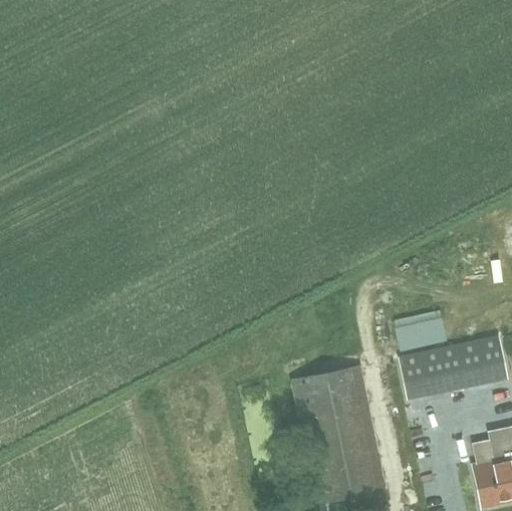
[(507,379),(498,338),(399,359),(408,401),(507,379)]
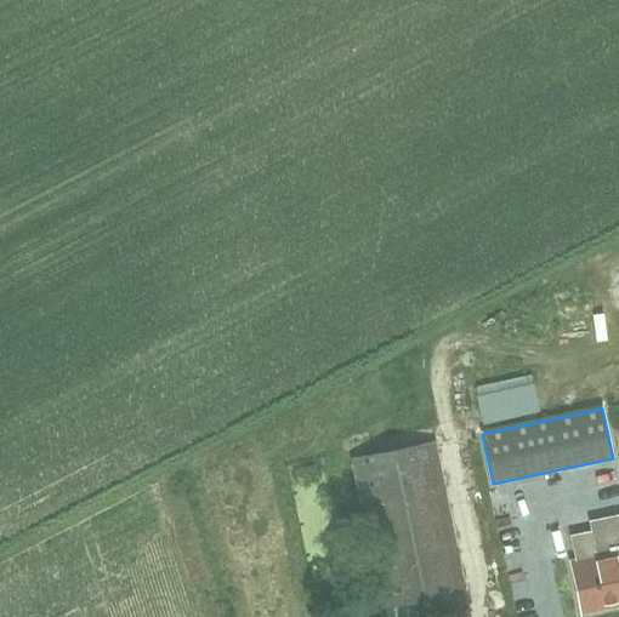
[(437,421),(404,427),(407,439),(439,432),(437,421)]
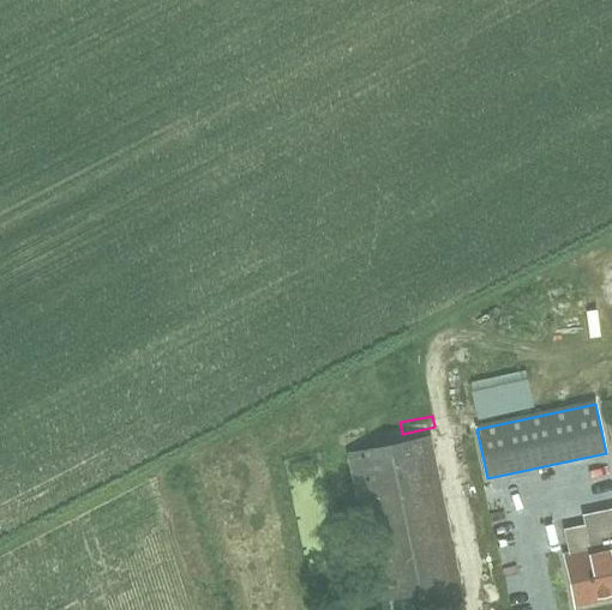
[(438,440),(365,453),(388,587),(462,574),(438,440)]
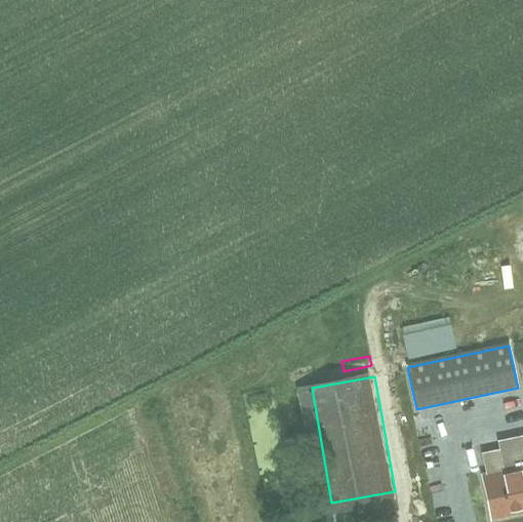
[(522,466),(514,468),(508,438),(474,445),(491,521),(503,521),(522,516),(522,466)]
